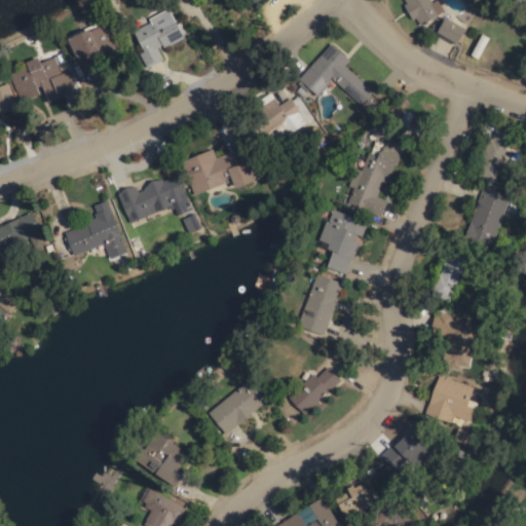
[(442,13),(436,1),(431,3),(428,0),(400,0),(416,28),(442,13)]
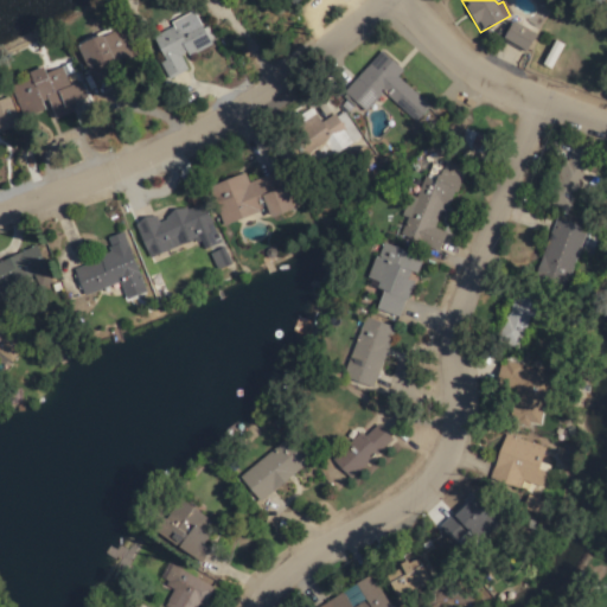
[(151,37),(163,62),(158,64),(166,81),(186,71),(180,58),(195,51),(191,43),(204,37),(192,11),(168,23),(171,27),(151,37)]
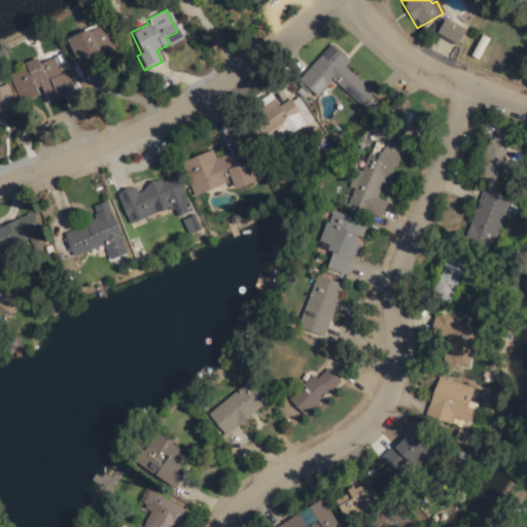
[(464,32),(444,20),(434,34),(455,46),(464,32)]
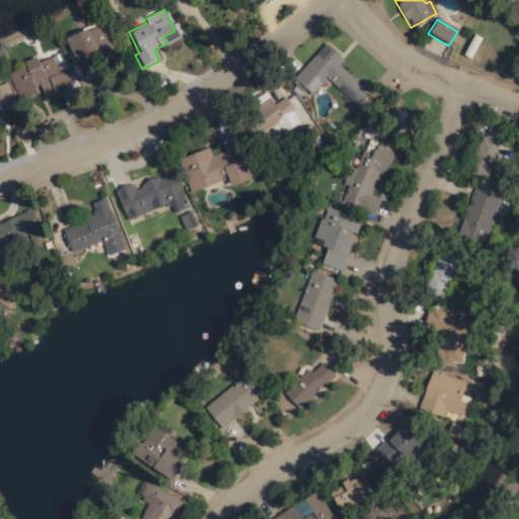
[(78,73),(97,66),(92,54),(109,47),(100,23),(64,38),(78,73)]
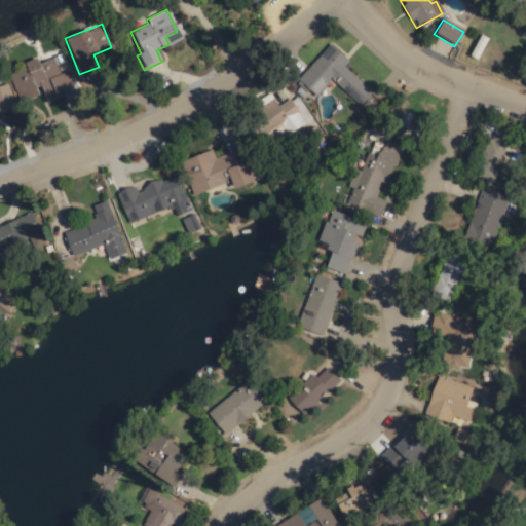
[(371,92),(343,68),(348,62),(329,45),(297,81),(315,98),(330,81),(360,107),(371,92)]
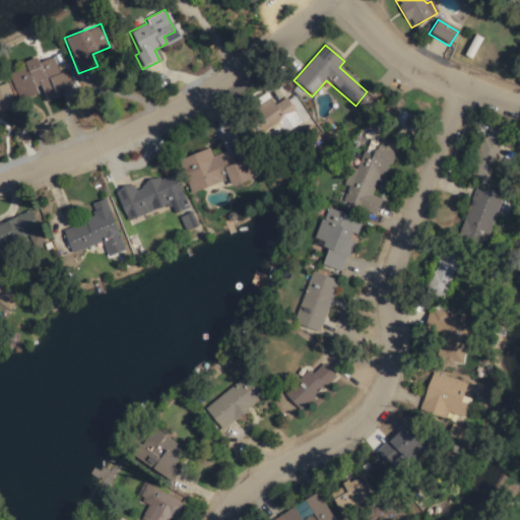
[(53,59),(38,65),(35,57),(22,61),(24,66),(7,72),(18,101),(42,92),(45,102),(61,95),(58,88),(72,83),(67,69),(58,73),(53,59)]
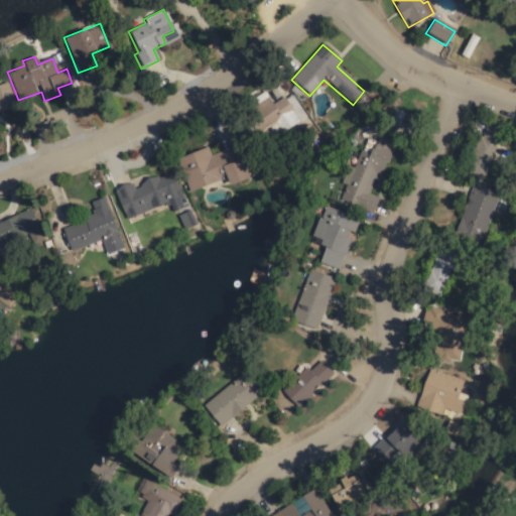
[(0,111),(15,105),(6,82),(2,84),(0,89),(0,111)]
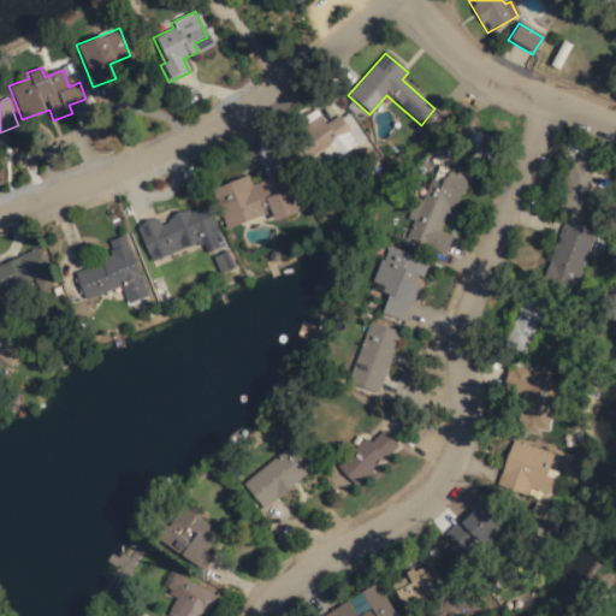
[(279,137),(286,161),(336,147),(332,136),(345,131),(342,117),(321,123),(323,124),(279,137)]
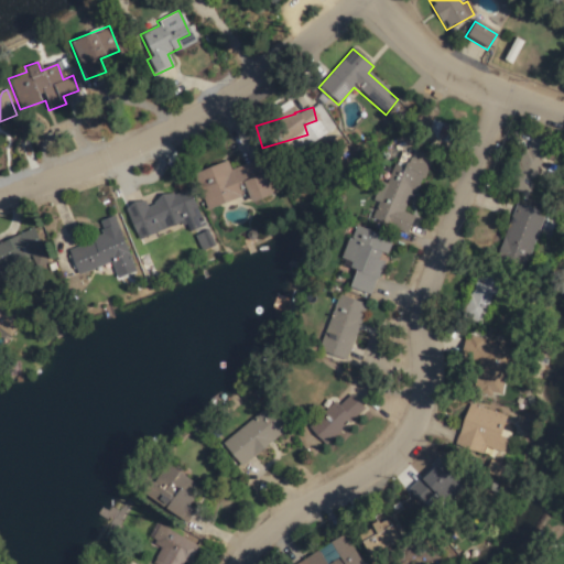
[(509,188),(527,195),(548,142),(530,136),(509,188)]
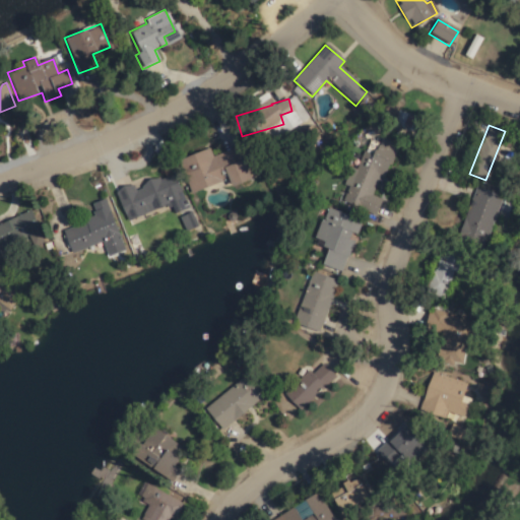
[(342,204),(375,214),(380,199),(372,196),(378,177),(384,179),(395,144),(379,139),(374,154),(360,150),(342,204)]
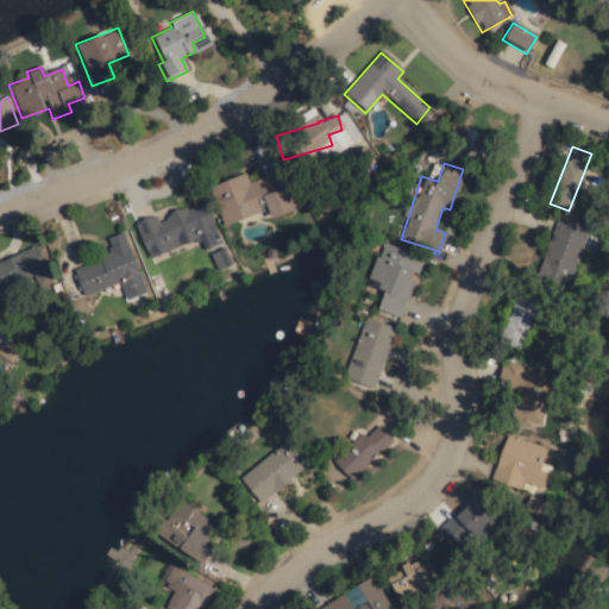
[(221,226),(267,211),(269,218),(292,209),(278,171),(248,182),(244,173),(207,187),(221,226)]
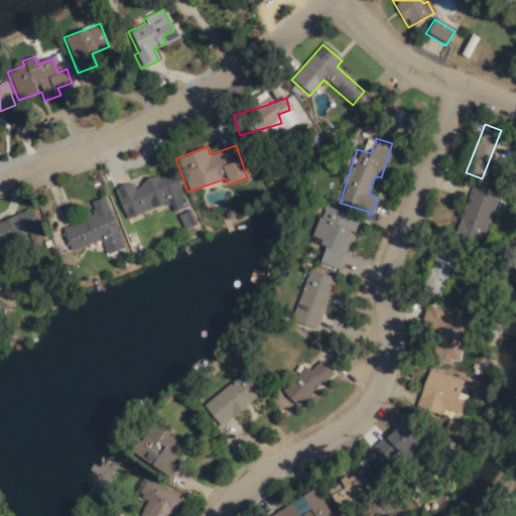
[(124,220),(167,202),(170,212),(184,206),(170,171),(132,186),(131,182),(112,189),(124,220)]
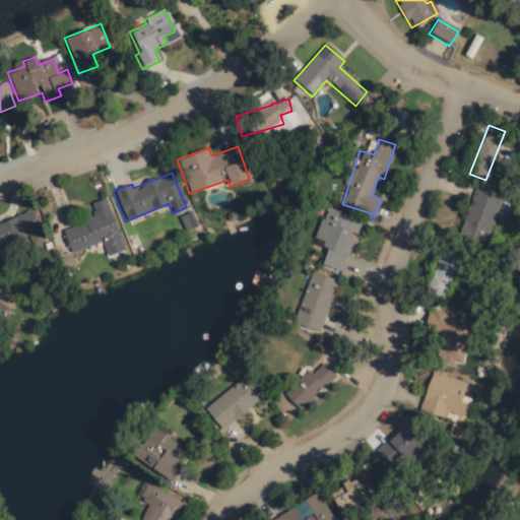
[(501,196),(474,187),(458,233),(485,243),(501,196)]
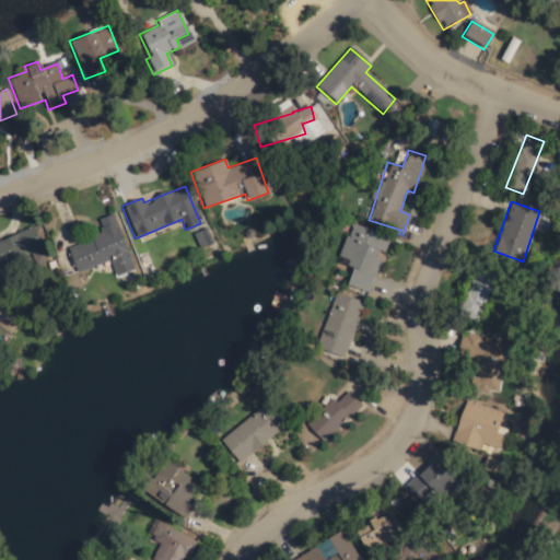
[(67,246),(76,271),(108,260),(114,276),(132,269),(113,213),(96,220),(101,235),(67,246)]
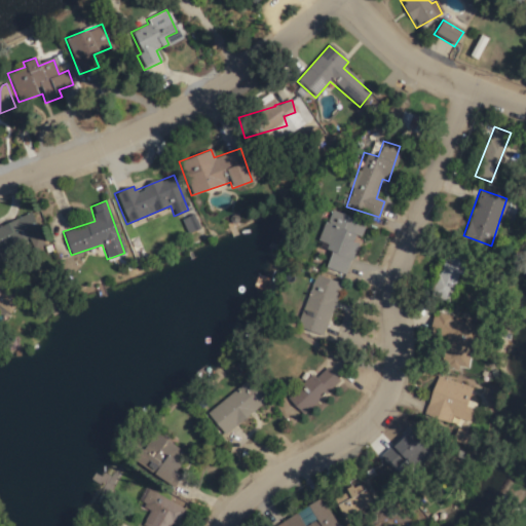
[(365,223),(329,210),(316,242),(332,249),(324,268),(345,275),(359,240),(365,223)]
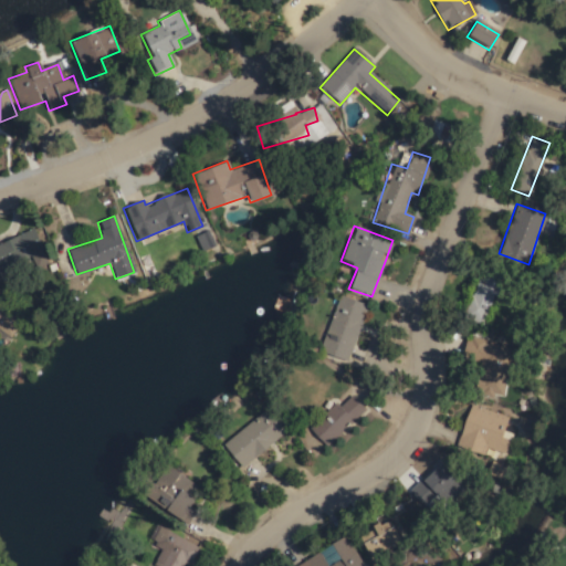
[(0,266),(41,250),(32,229),(0,241),(0,266)]
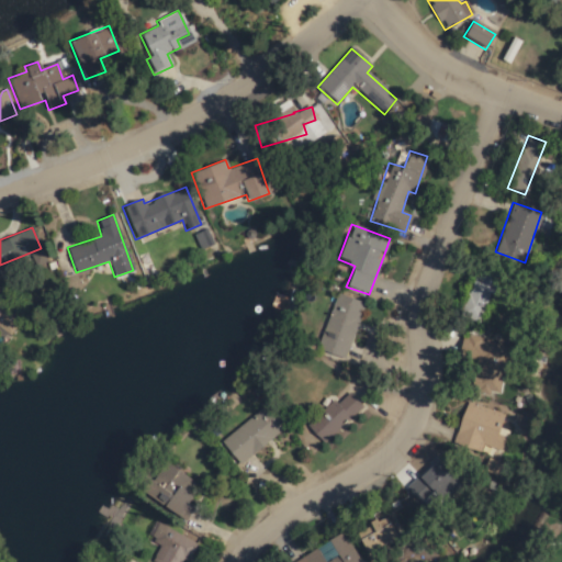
[(490,294),(497,296),(505,274),(479,265),(461,314),(480,321),(490,294)]
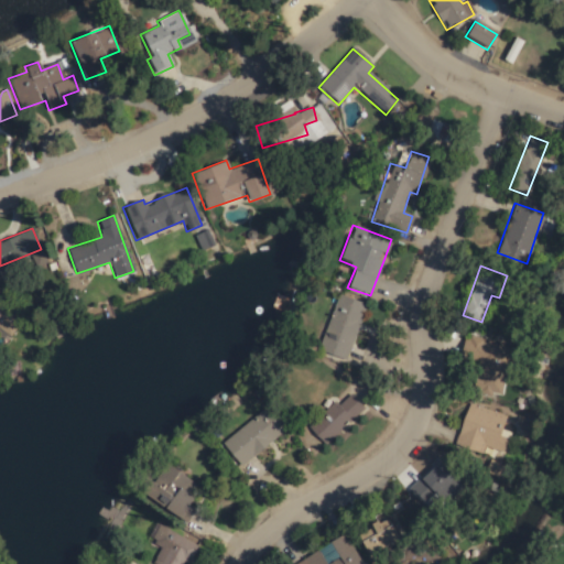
[(345,360),(366,304),(335,293),(314,349),(345,360)]
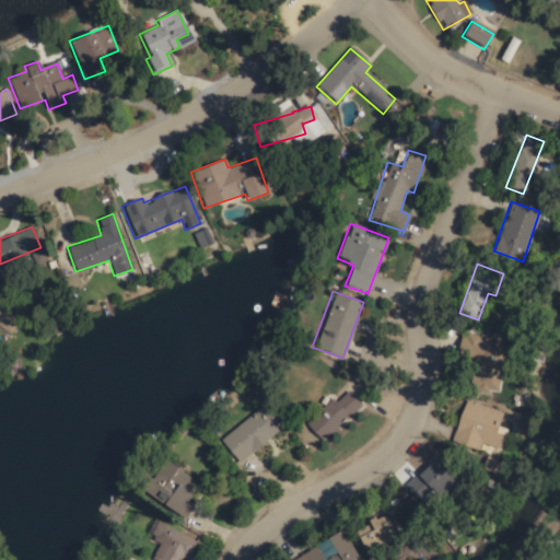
[(0,327),(10,334),(21,316),(0,302),(0,327)]
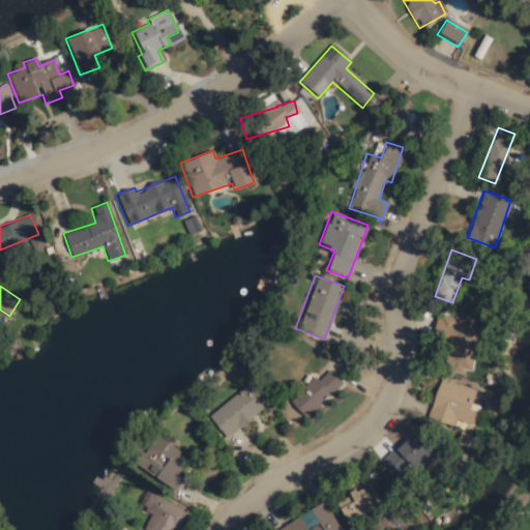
[(447,366),(469,370),(471,349),(478,350),(481,326),(446,322),(443,341),(450,342),(447,366)]
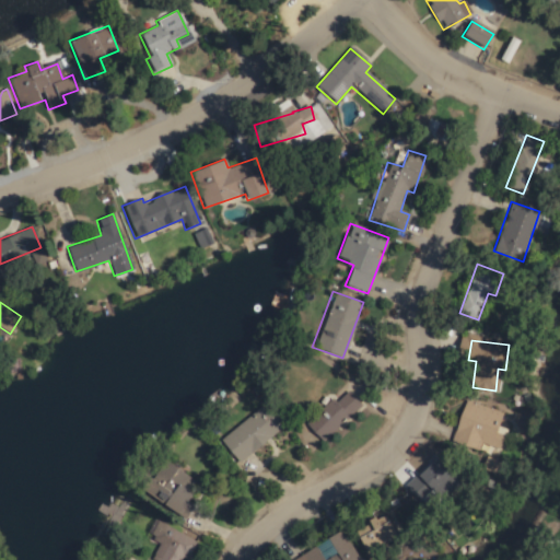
[(322,442),(360,405),(345,388),(306,424),(322,442)]
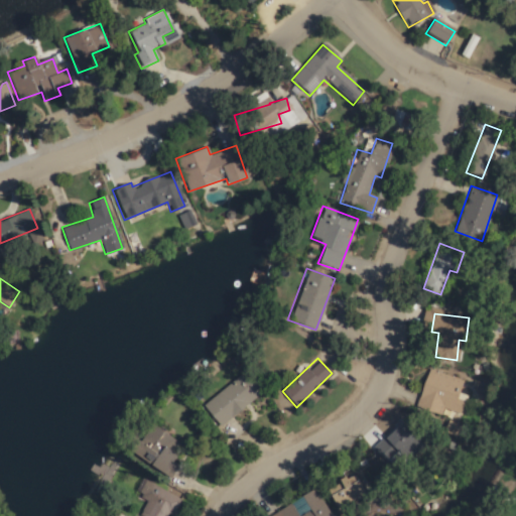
[(463,380),(427,369),(414,408),(428,413),(431,405),(460,414),(466,395),(458,393),(463,380)]
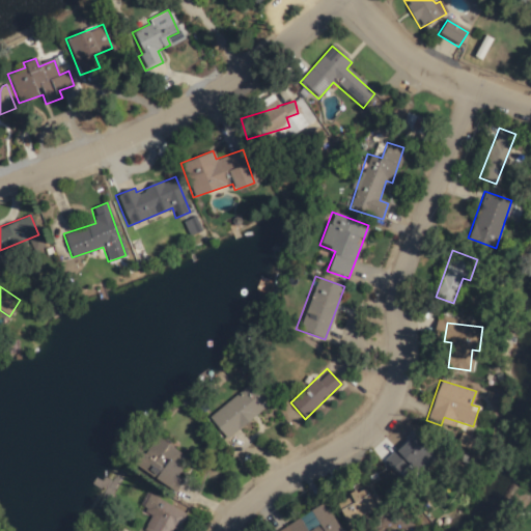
[(270,401),(250,381),(208,419),(228,440),(270,401)]
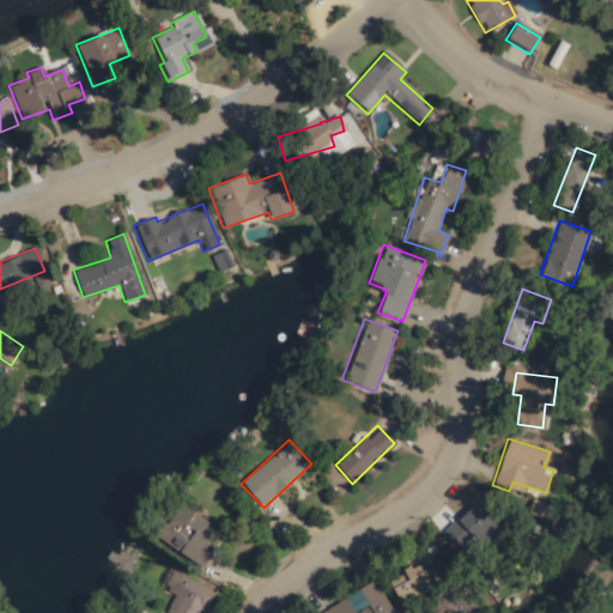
[(442,532),(459,550),(492,519),(475,501),(442,532)]
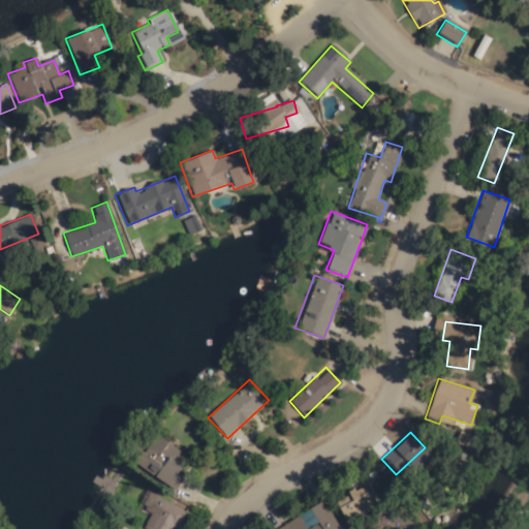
[(186,457),(156,435),(135,462),(173,490),(181,477),(174,472),(186,457)]
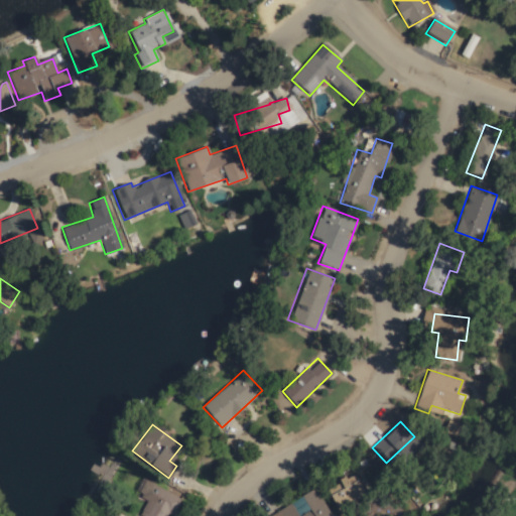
[(140,515),(164,515),(166,513),(171,515),(180,499),(145,480),(137,496),(148,502),(140,515)]
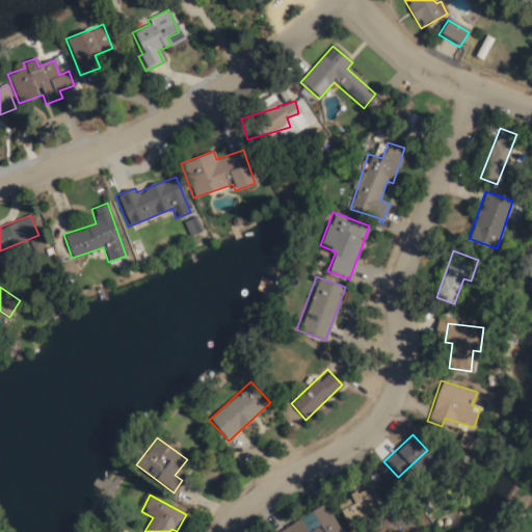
[(341,531),(324,504),(310,512),(316,523),(307,529),(300,519),(277,531),(341,531)]
